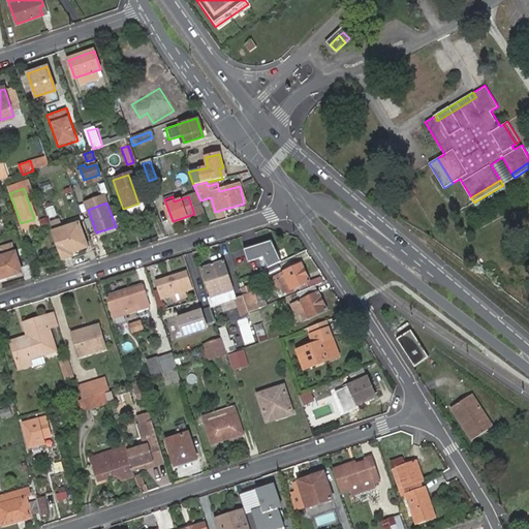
[(138,204),(123,209),(125,214),(127,215),(138,212),(141,209),(138,204)]
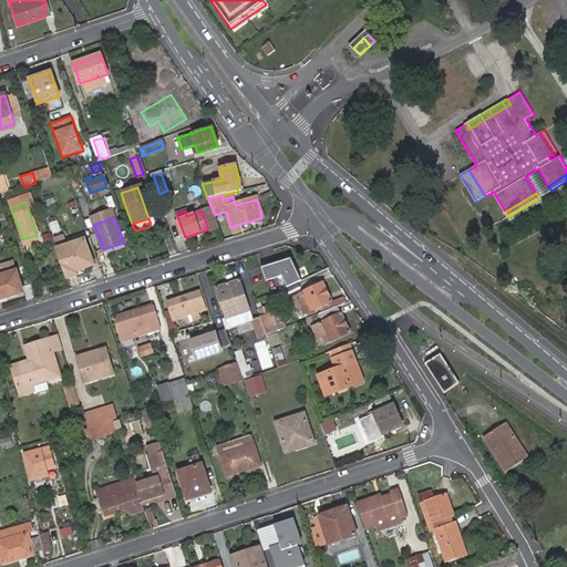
[(59,220),(51,222),(53,233),(61,232),(59,220)]
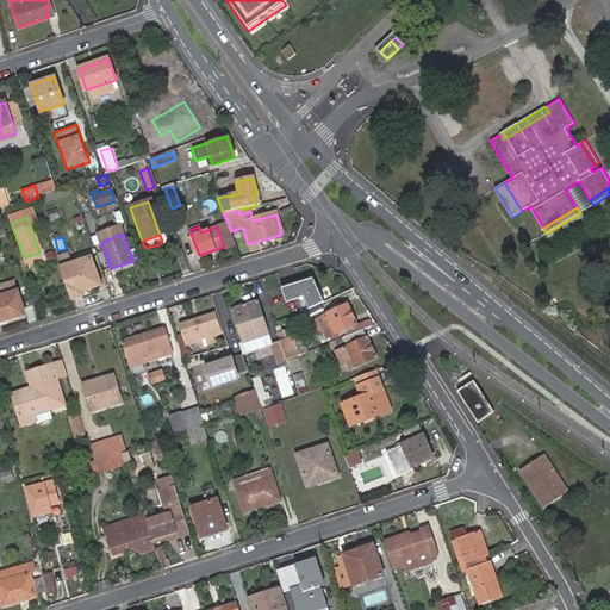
[(58,267),(70,299),(82,294),(81,290),(100,282),(89,255),(58,267)]
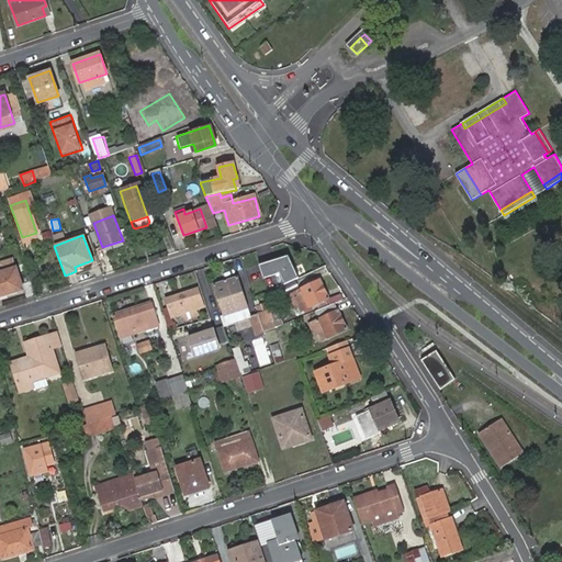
[(289,256),(260,266),(263,279),(280,274),(284,284),(299,279),(289,256)]
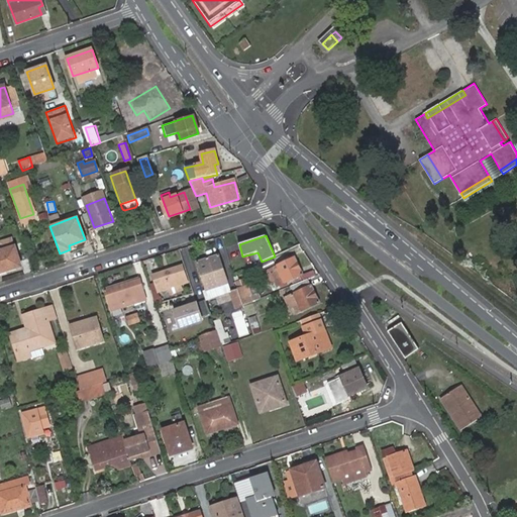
[(1,246),(15,244),(14,237),(0,239),(1,246)]
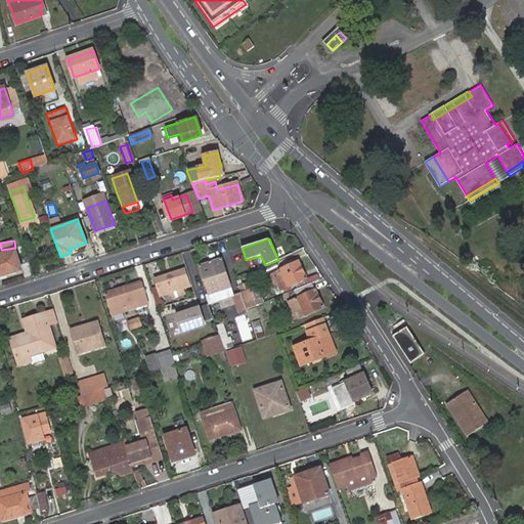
[(0,255),(0,275),(19,270),(13,251),(0,255)]
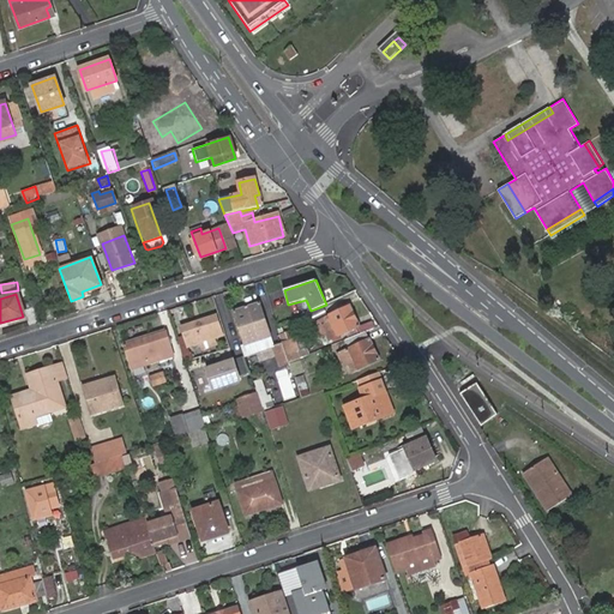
[(234,311),(245,345),(270,337),(260,304),(234,311)]
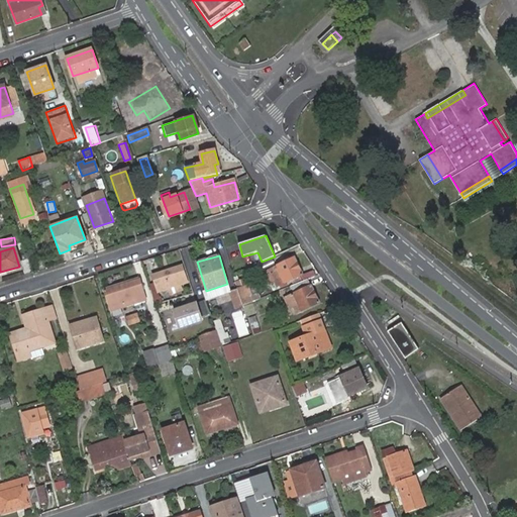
[(278,265),(282,275),(274,279),(277,287),(303,275),(295,256),(278,265)]
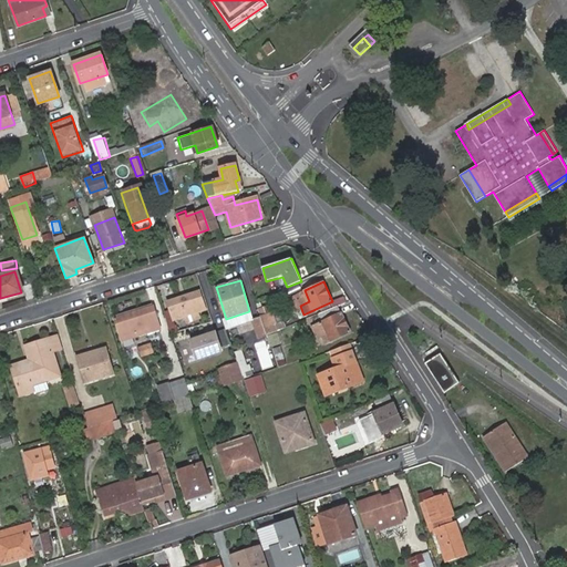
[(167,301),(173,320),(184,317),(195,312),(206,309),(200,291),(167,301)]
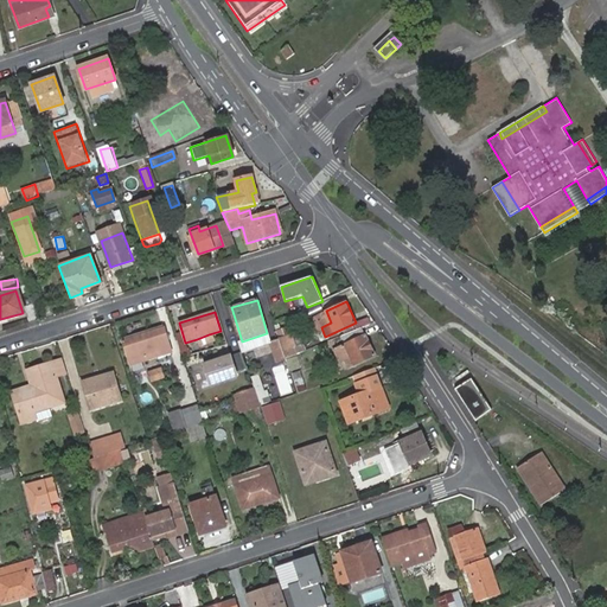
[(363,327),(343,336),(351,356),(344,358),(346,364),(343,365),(344,369),(375,356),(363,327)]
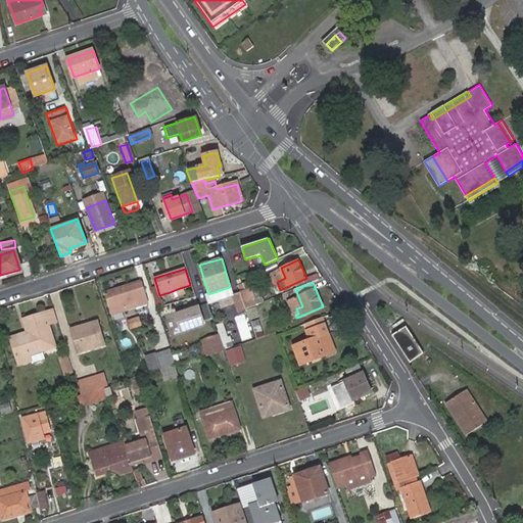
[(106,294),(111,311),(146,299),(141,283),(106,294)]
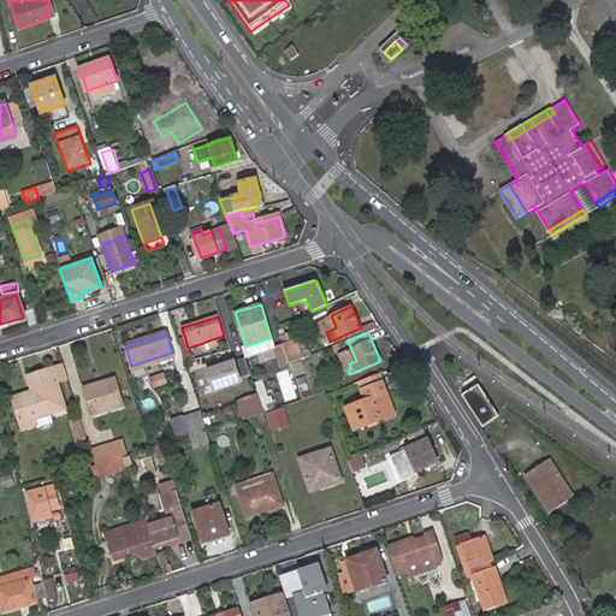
[(291,367),(284,345),(276,348),(280,366),(285,365),(286,368),(291,367)]
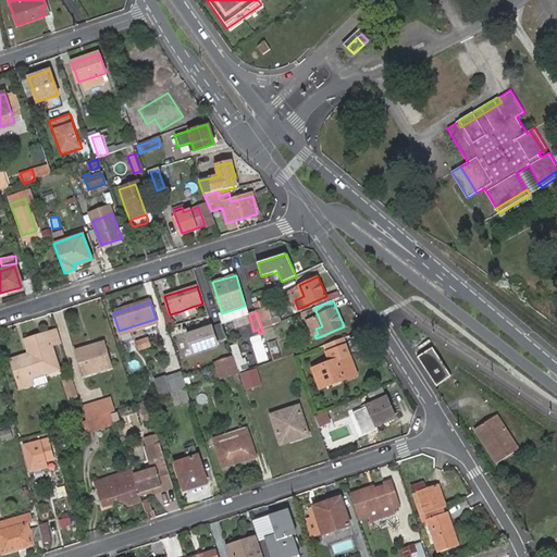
[(215,325),(188,334),(195,355),(222,346),(215,325)]
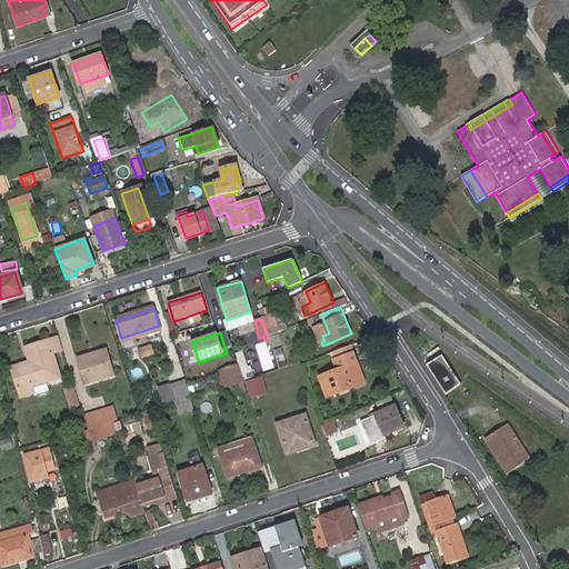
[(269,336),(272,348),(285,345),(281,333),(269,336)]
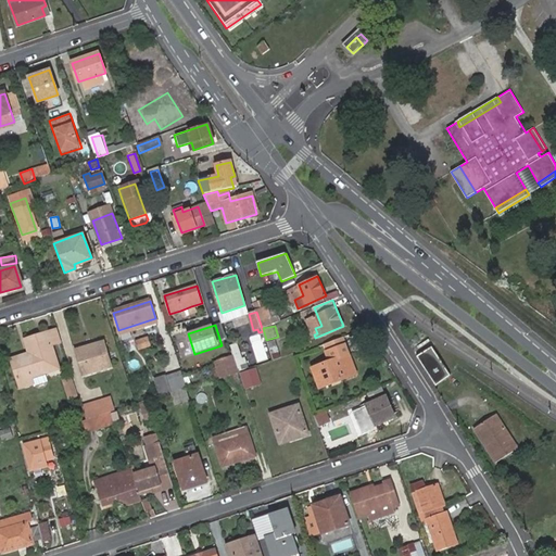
[(61,342),(58,330),(48,333),(51,345),(61,342)]
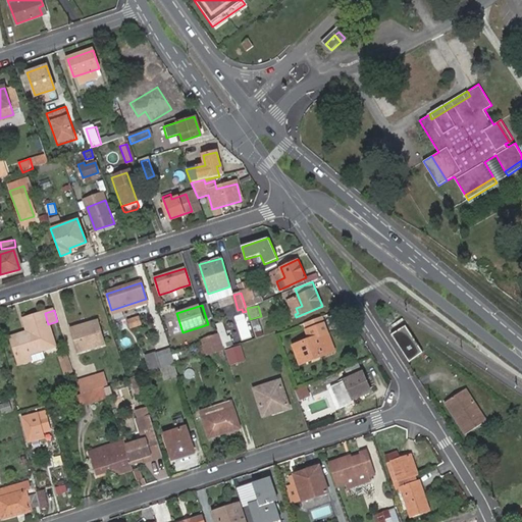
[(241,341),(252,337),(245,312),(233,316),(241,341)]
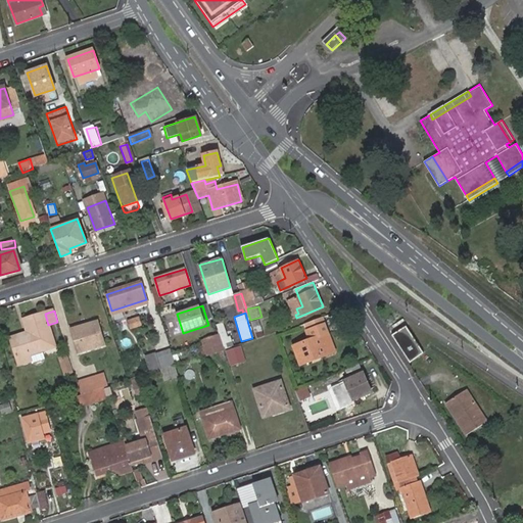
[(11,340),(17,359),(54,346),(48,325),(45,314),(24,320),(28,332),(29,335),(11,340)]
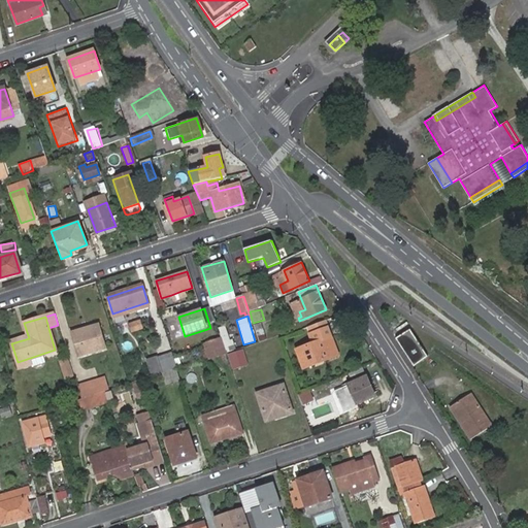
[(129,324),(131,332),(142,329),(140,321),(129,324)]
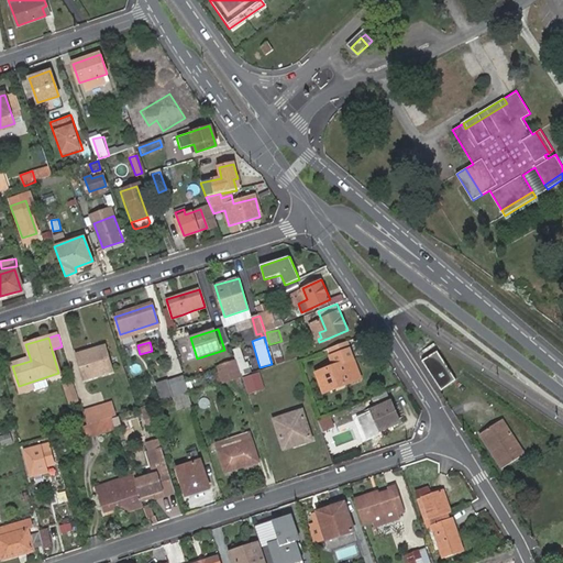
[(348,362),(353,360),(350,350),(346,342),(328,350),(333,366),(315,373),(322,394),(333,389),(332,386),(342,382),(343,386),(354,382),(348,362)]
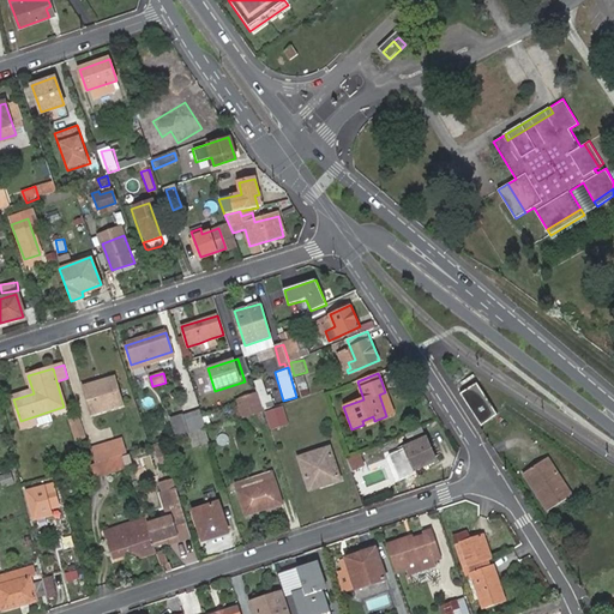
[(305,374),(296,378),(302,397),(312,393),(305,374)]
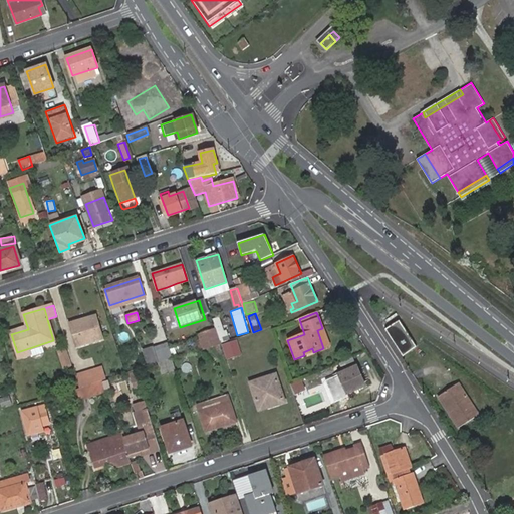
[(70,324),(77,347),(103,339),(95,316),(70,324)]
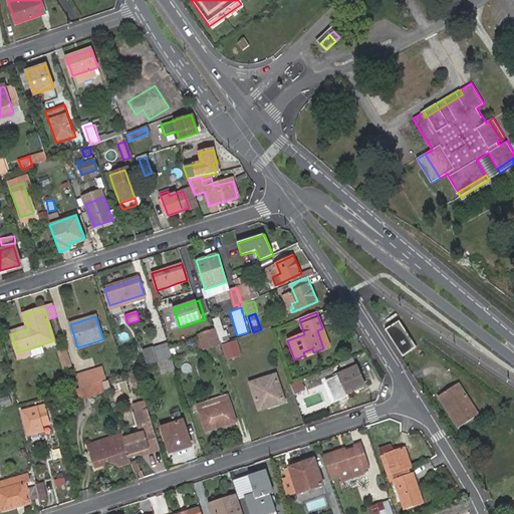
[(221,342),(229,340),(223,316),(215,318),(221,342)]
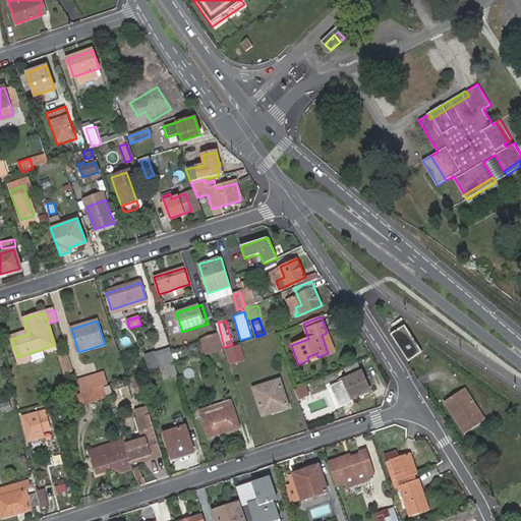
[(404,325),(391,334),(408,360),(421,351),(404,325)]
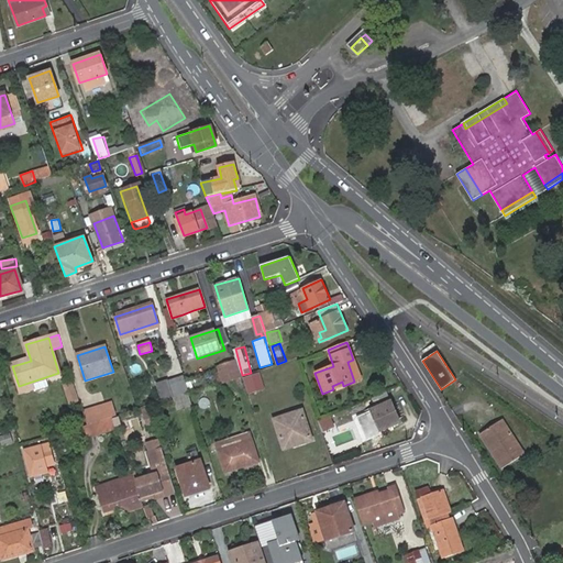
[(361,379),(353,360),(348,362),(354,382),(361,379)]
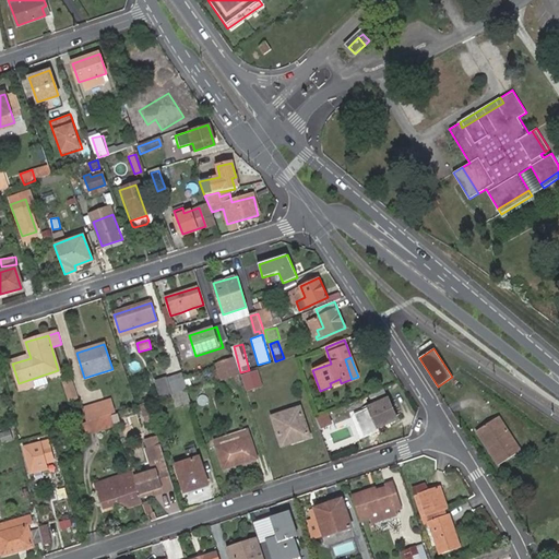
[(240,375),(235,358),(216,364),(222,380),(240,375)]
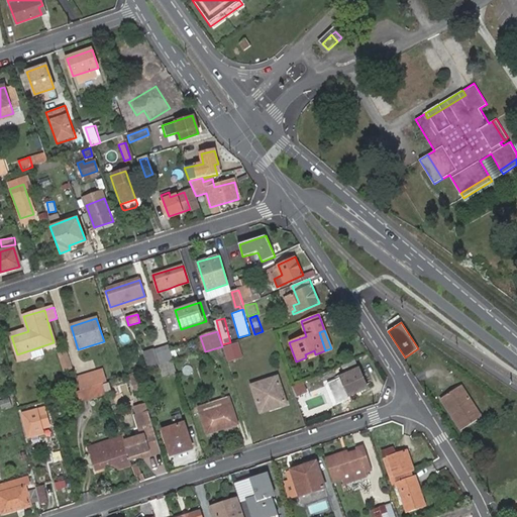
[(225,346),(229,360),(243,355),(239,341),(225,346)]
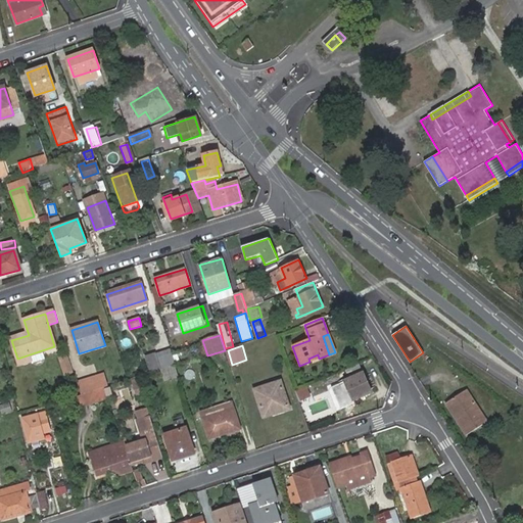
[(175,365),(170,348),(155,354),(160,370),(175,365)]
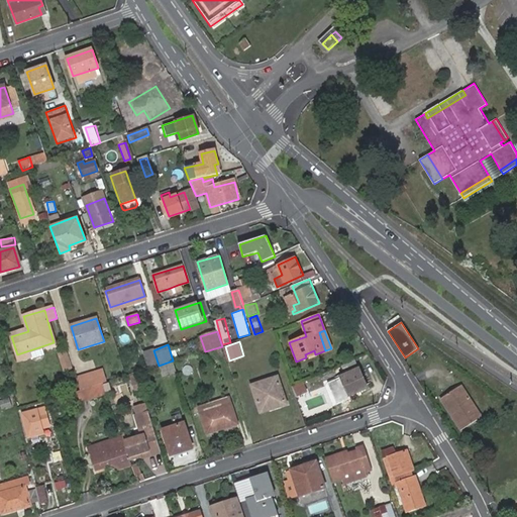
[(60,353),(64,372),(73,370),(69,351),(60,353)]
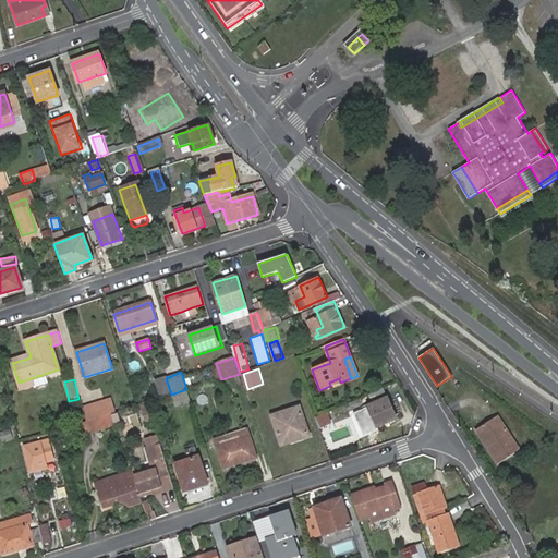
[(386,396),(383,389),(368,395),(372,401),(386,396)]
